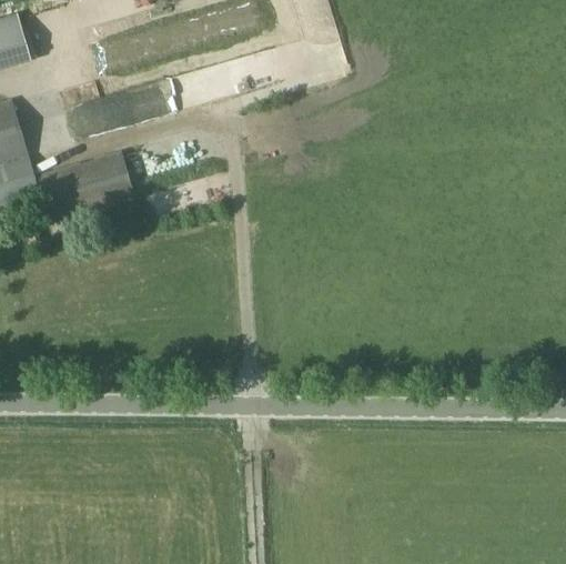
[(0,69),(31,60),(17,12),(0,17),(0,69)]
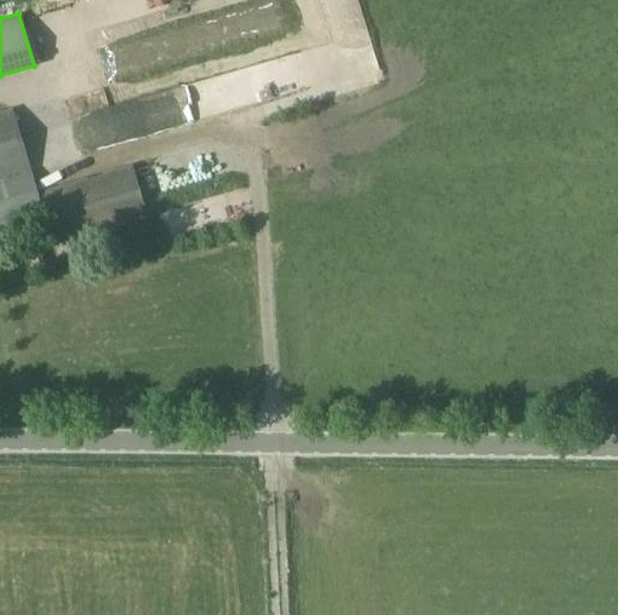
[(186,93),(187,110),(227,109),(225,78),(198,78),(199,93),(186,93)]
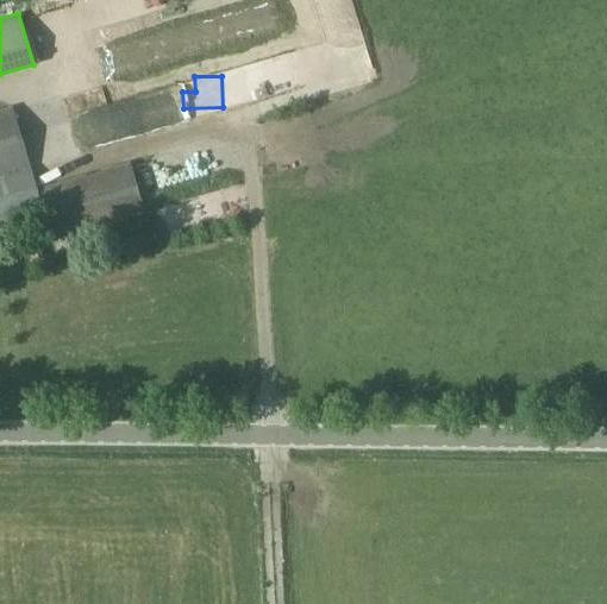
[(169,83),(113,99),(120,126),(176,111),(169,83)]
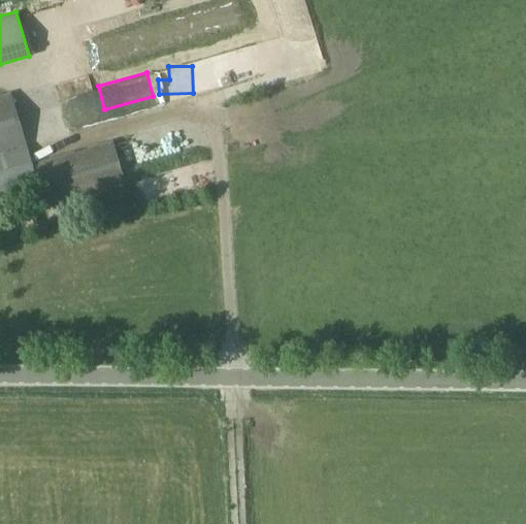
[(77,89),(89,86),(85,73),(54,83),(56,90),(75,85),(77,89)]
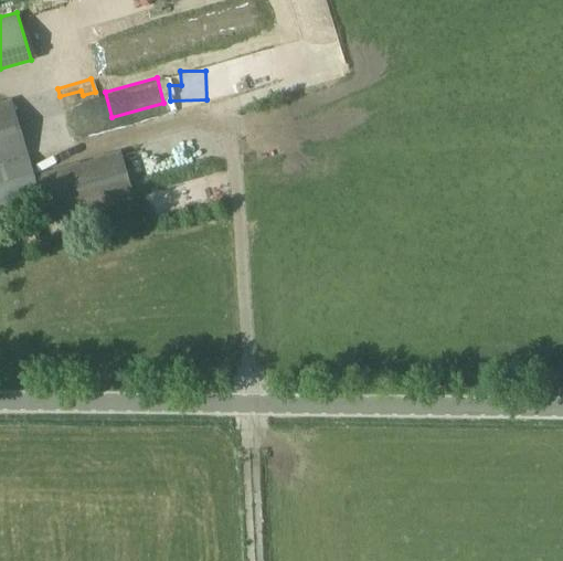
[(13,97),(0,101),(0,203),(38,192),(33,175),(35,173),(30,155),(13,97)]
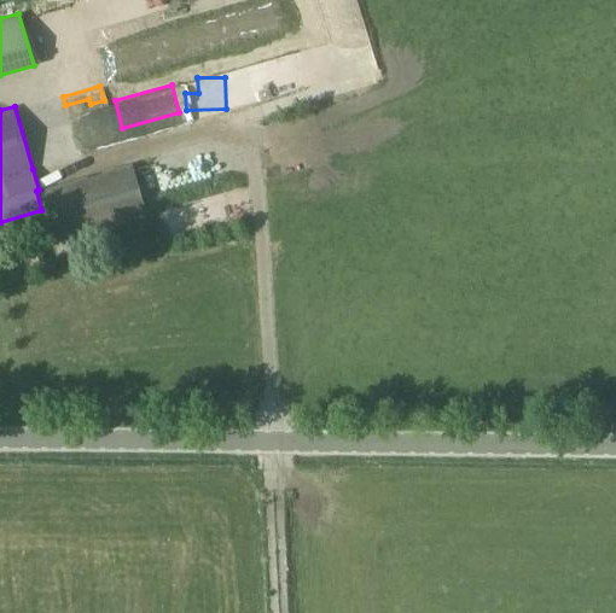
[(39,190),(36,191),(41,210),(51,244),(147,216),(149,216),(134,163),(39,190)]
